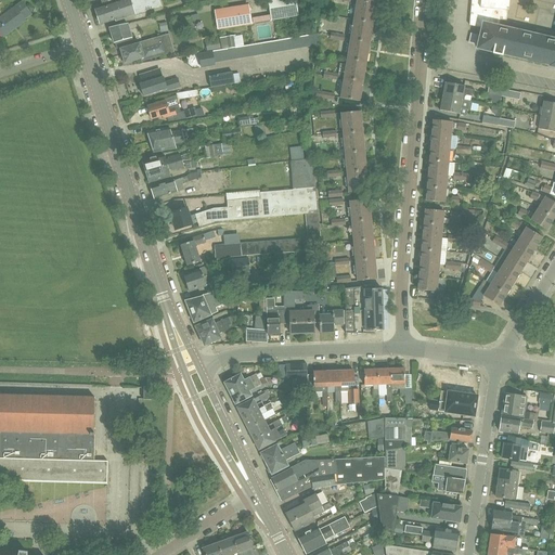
[(118,0),(115,1),(116,3),(118,11),(98,17),(100,24),(115,18),(115,21),(133,14),(162,5),(159,0),(118,0)]
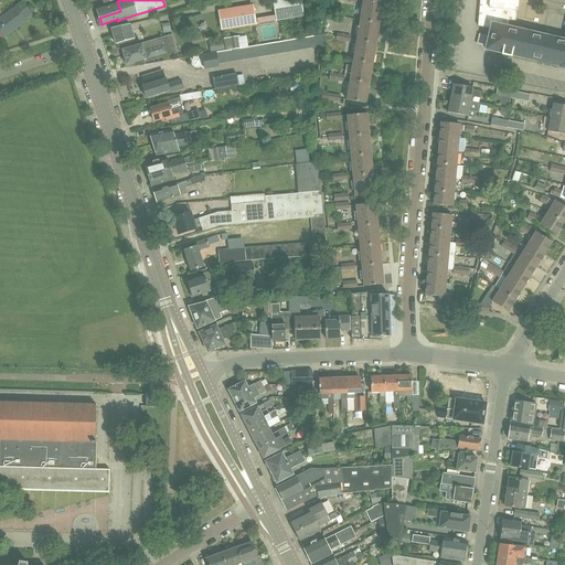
[(274,0),(274,2),(277,20),(304,16),(300,0),(274,0)]
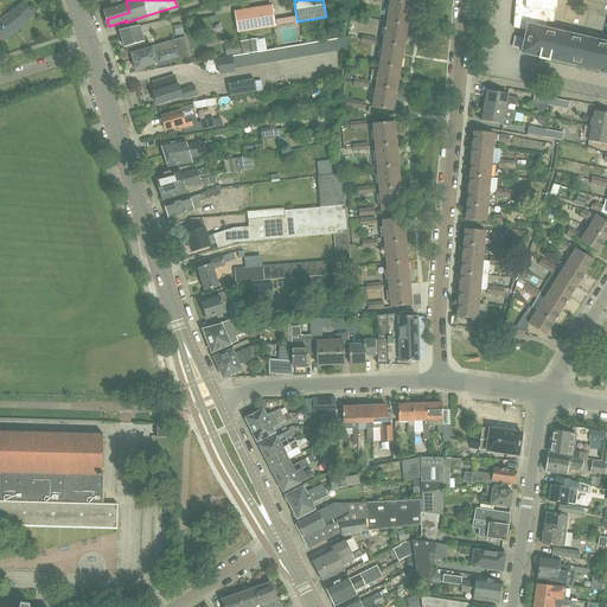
[(390,0),(387,21),(408,25),(411,4),(390,0)]
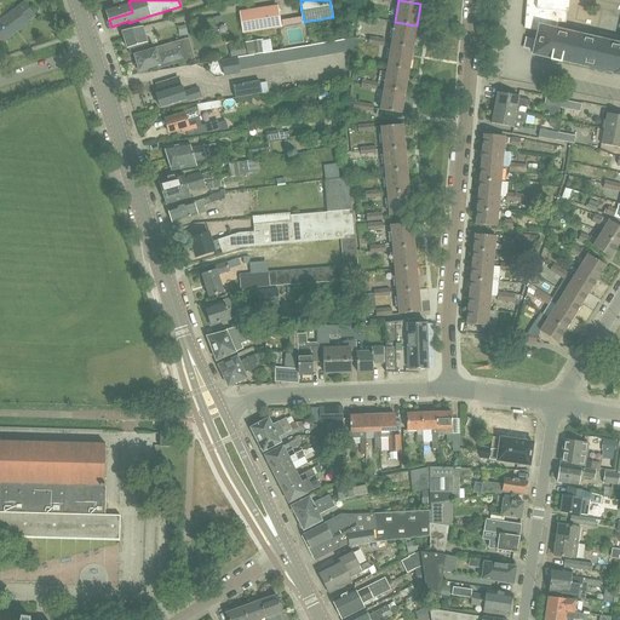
[(526,0),(524,28),(539,32),(540,26),(557,30),(558,22),(566,22),(567,11),(568,12),(568,0),(526,0)]
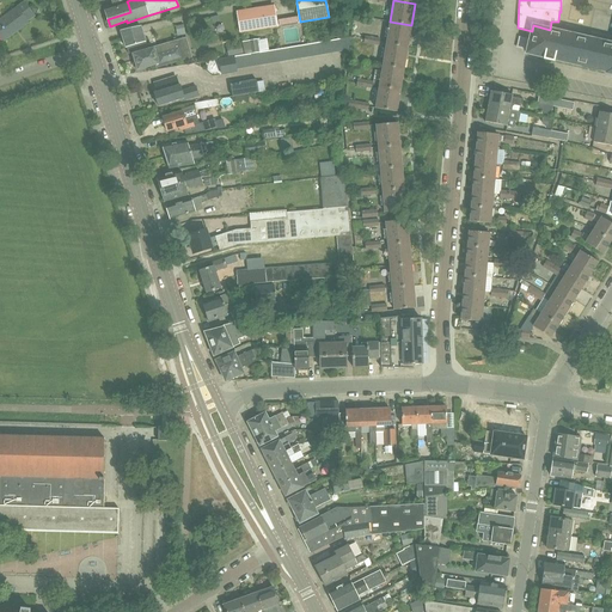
[(17,8),(0,20),(0,37),(2,41),(16,31),(14,30),(26,20),(25,19),(32,14),(24,2),(17,8)]
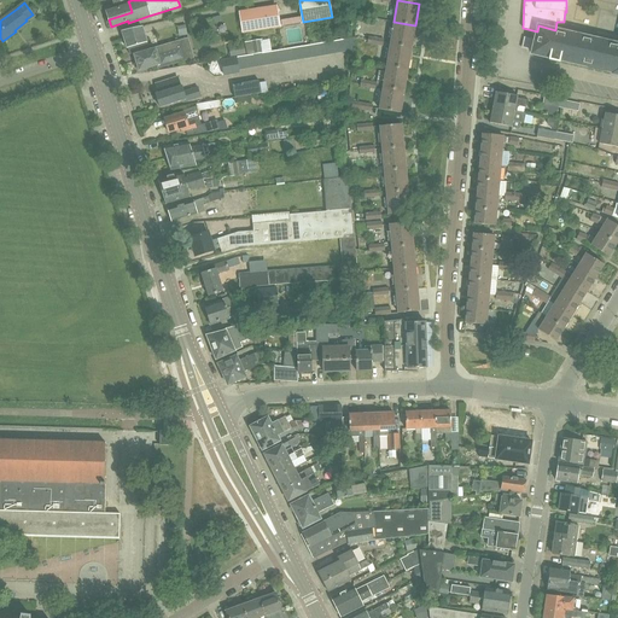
[(106,11),(109,19),(132,12),(129,4),(106,11)]
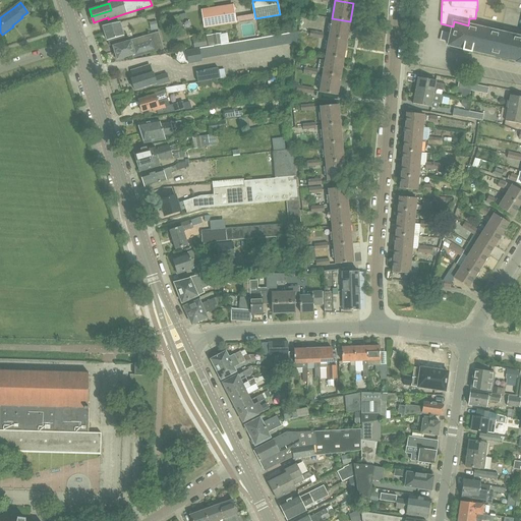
[(205,26),(235,21),(232,5),(203,10),(205,26)]
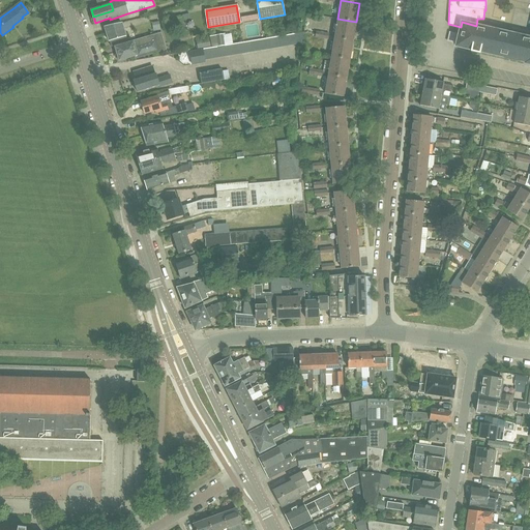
[(337,19),(334,37),(353,40),(356,22),(337,19)]
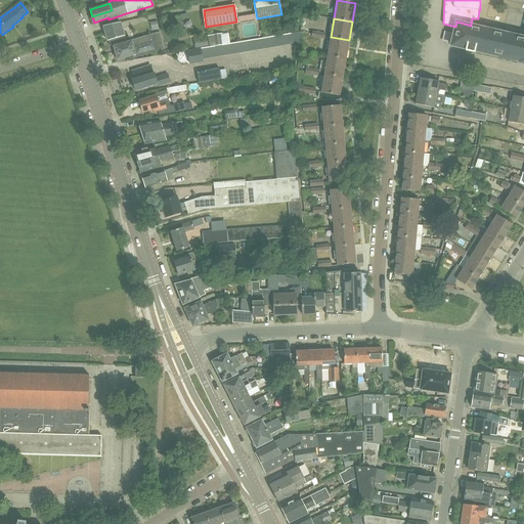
[(456,22),(455,27),(450,46),(465,49),(465,51),(474,53),(475,51),(519,61),(518,62),(523,63),(523,38),(471,26),(456,22)]
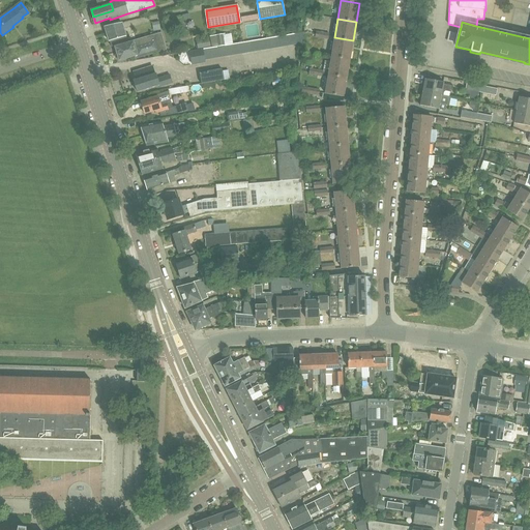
[(111,40),(113,46),(127,41),(122,23),(105,26),(109,41),(111,40)]
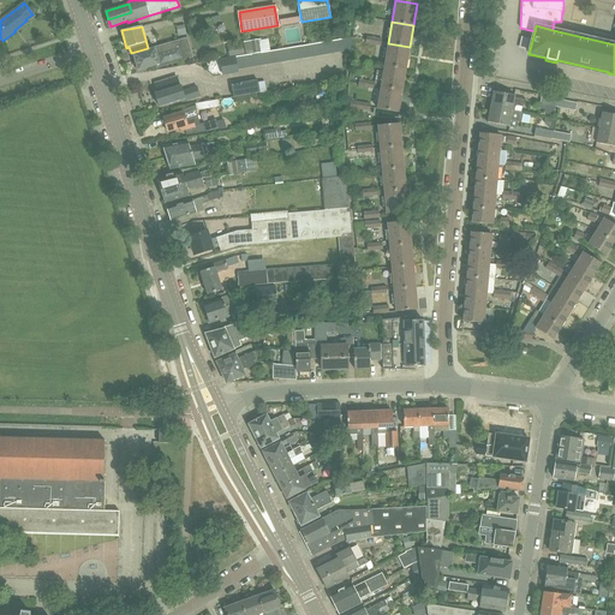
[(251,54),(261,53),(258,40),(249,41),(251,54)]
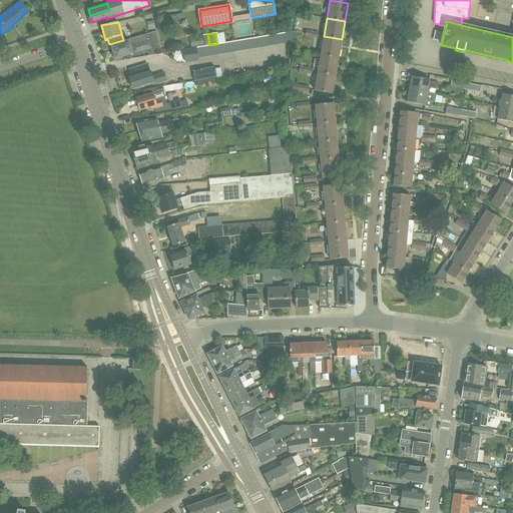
[(286,33),(279,34),(281,44),(288,42),(286,33)]
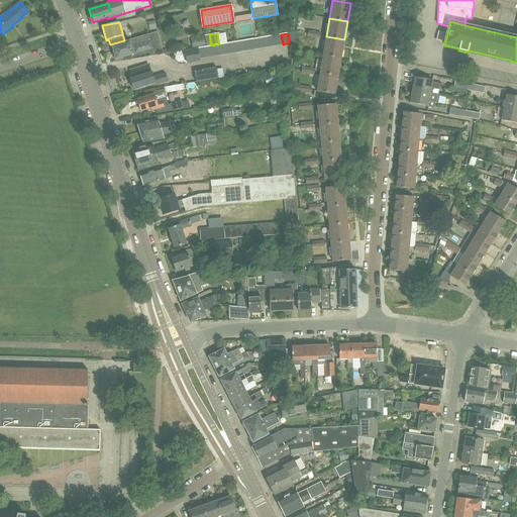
[(114,52),(112,54),(113,58),(116,58),(116,59),(133,54),(153,47),(149,34),(130,40),(112,45),(114,52)]
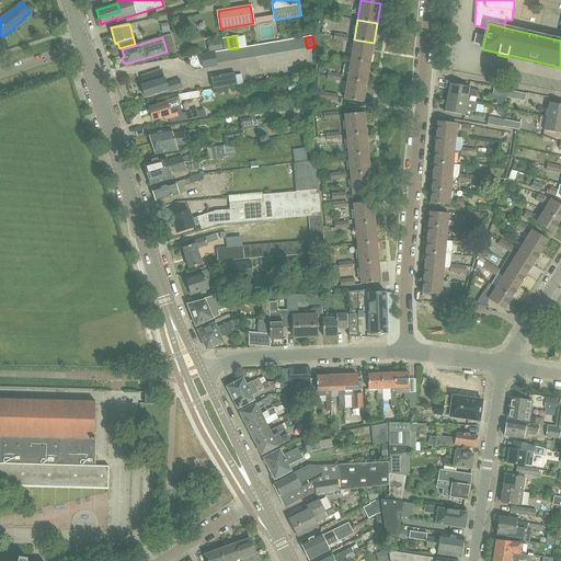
[(222,49),(220,38),(207,41),(208,52),(222,49)]
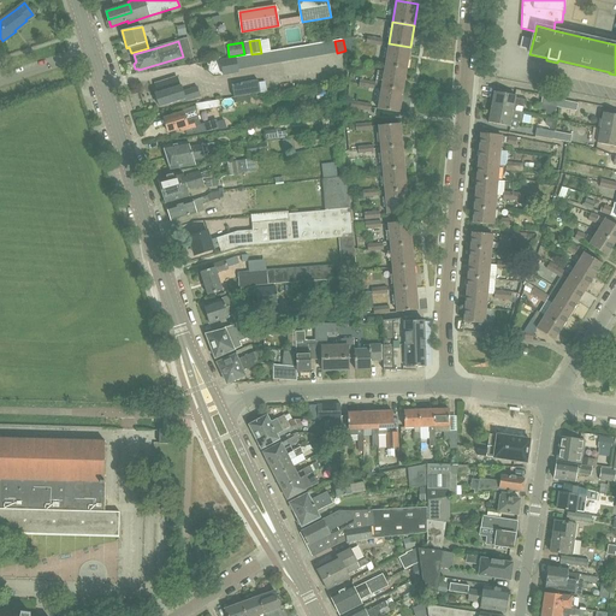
[(389,43),(385,64),(407,67),(410,47),(389,43)]
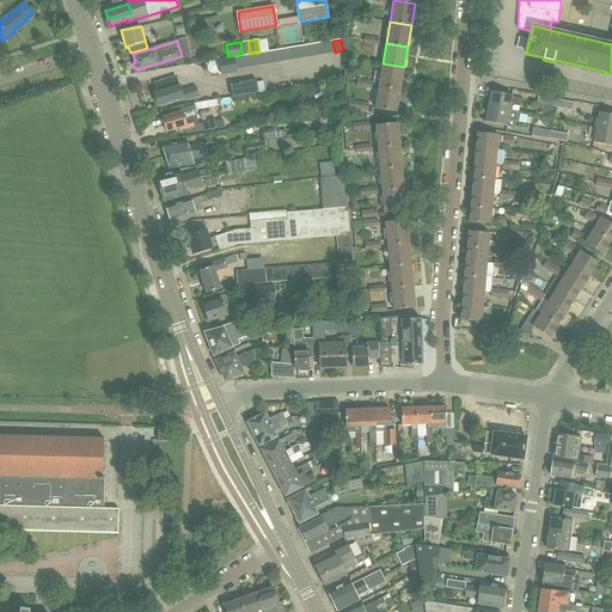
[(226,57),(219,59),(219,61),(221,75),(228,74),(237,73),(236,68),(234,56),(226,57)]
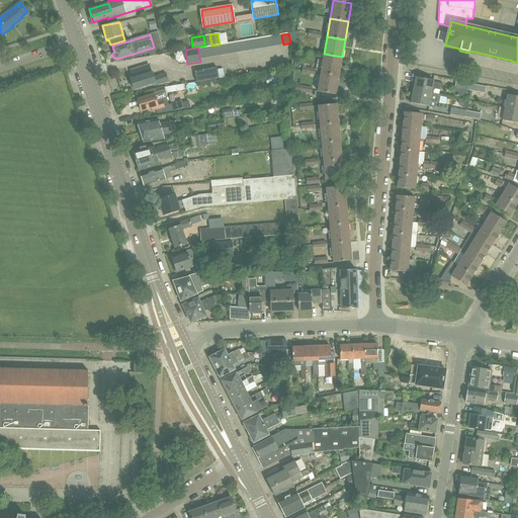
[(322,69),(321,72),(339,75),(342,57),(324,54),(323,61),(317,60),(316,68),(322,69)]
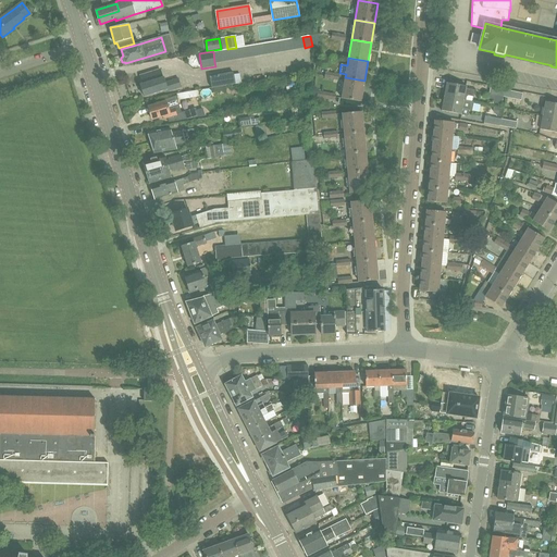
[(155,71),(139,76),(141,84),(141,85),(145,96),(166,89),(166,90),(181,86),(177,78),(164,83),(163,77),(160,78),(157,79),(155,71)]
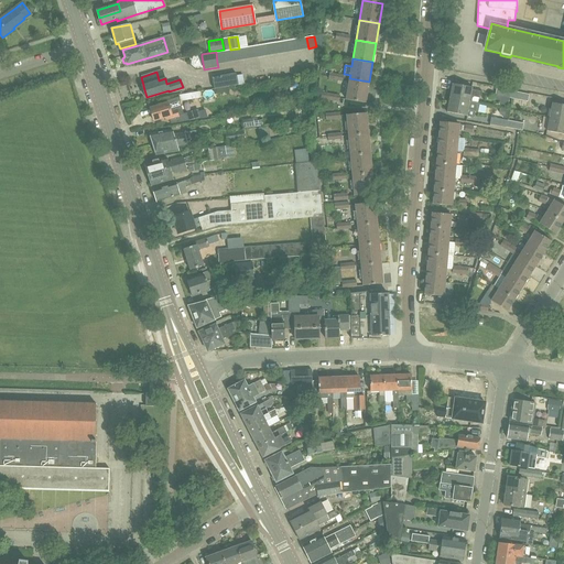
[(238,84),(236,74),(212,77),(213,88),(238,84)]
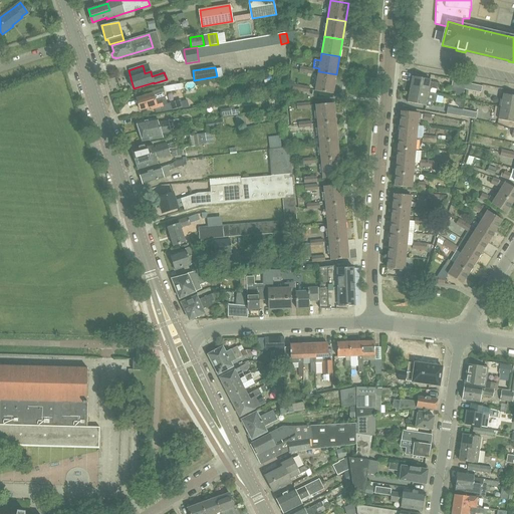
[(336,74),(318,71),(315,91),(332,94),(336,74)]
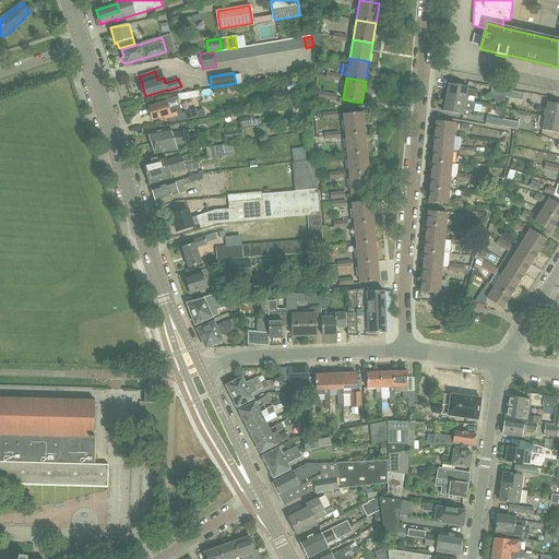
[(475,96),(477,94),(478,91),(467,88),(467,87),(448,83),(445,97),(465,100),(466,96),(468,94),(475,96)]
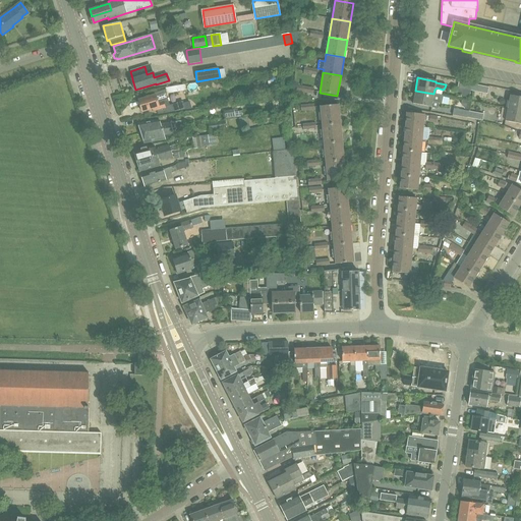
[(457,88),(472,91),(473,84),(458,81),(457,88)]
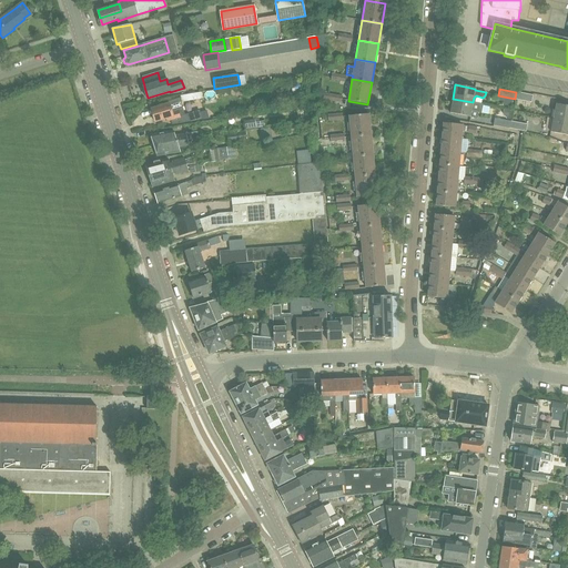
[(533,95),(516,92),(515,99),(530,102),(533,95)]
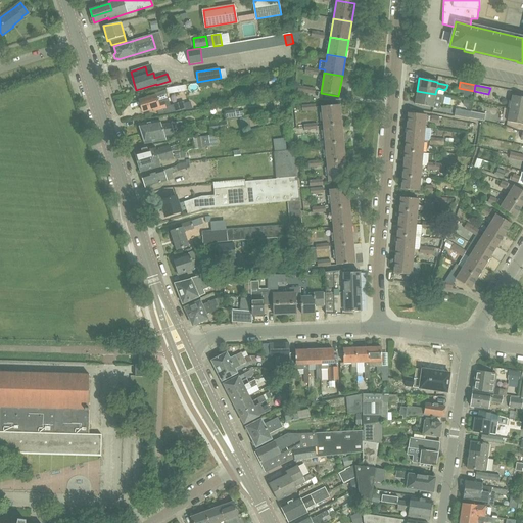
[(154,95),(139,100),(143,112),(152,109),(153,111),(156,110),(158,115),(168,113),(186,110),(192,109),(190,101),(184,102),(184,101),(171,105),(167,107),(164,102),(170,101),(168,94),(165,90),(154,94),(154,95)]
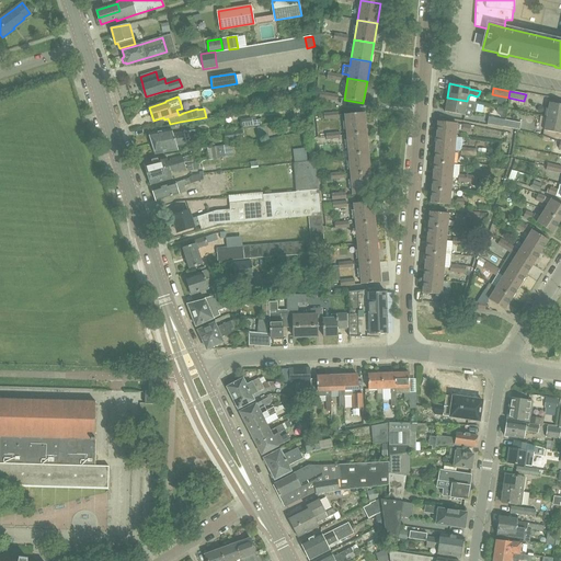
[(476,112),(477,103),(467,101),(447,98),(445,112),(465,115),(471,116),(471,112),(476,112)]
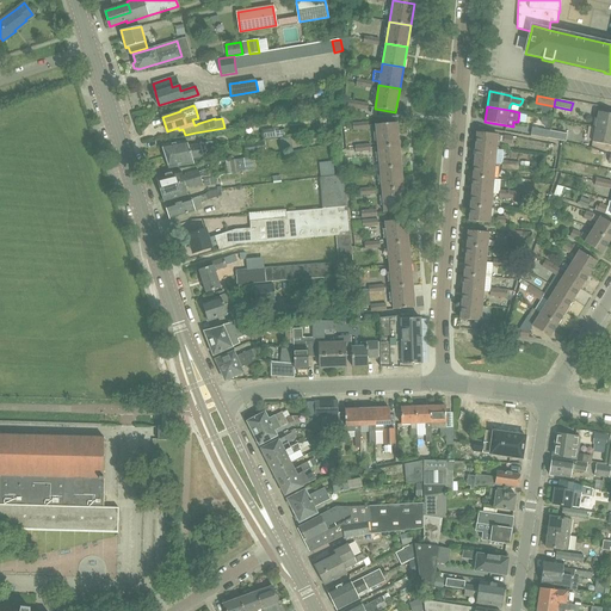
[(610,113),(598,111),(594,127),(610,130),(610,113)]
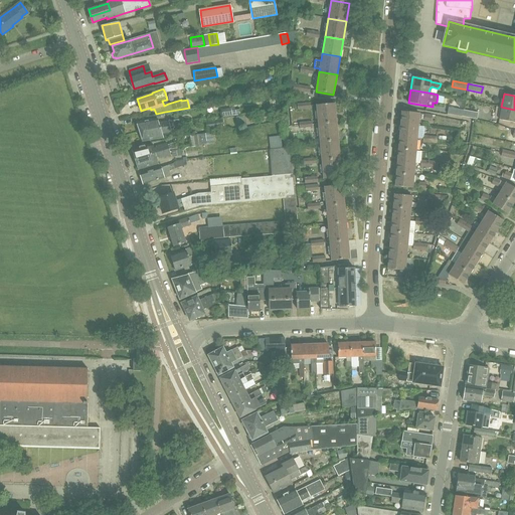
[(316,105),(318,123),(336,121),(334,104),(316,105)]
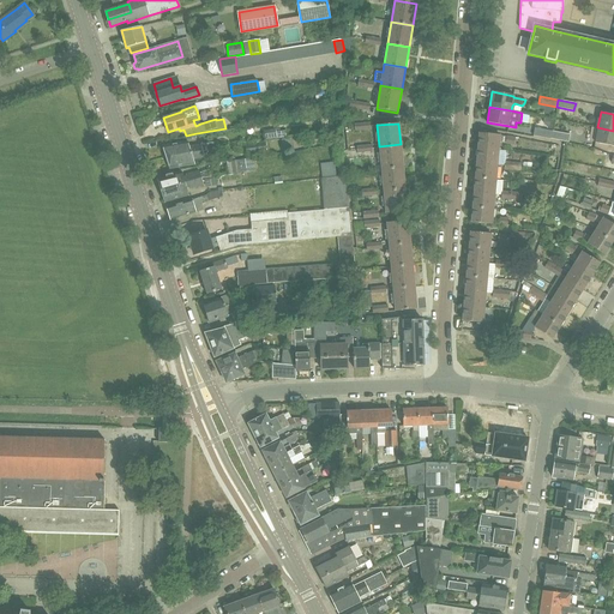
[(613,131),(597,127),(595,143),(613,146),(613,131)]
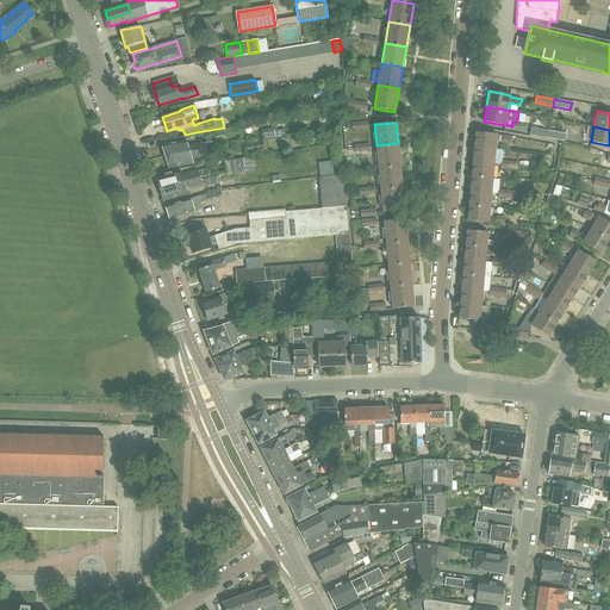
[(275,128),(263,130),(265,141),(278,138),(277,131),(275,128)]
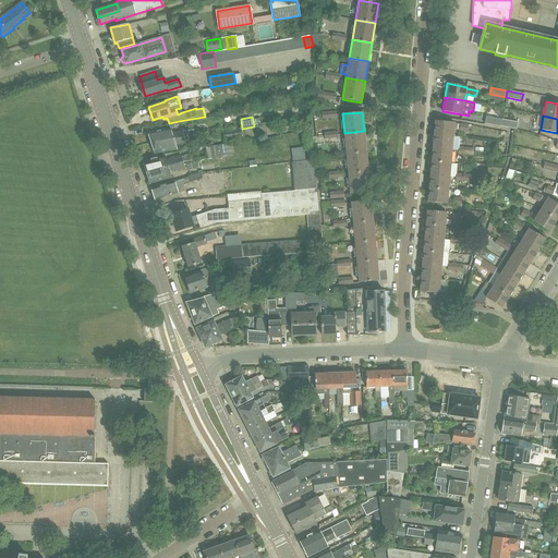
[(485,117),(484,123),(500,126),(501,120),(485,117)]
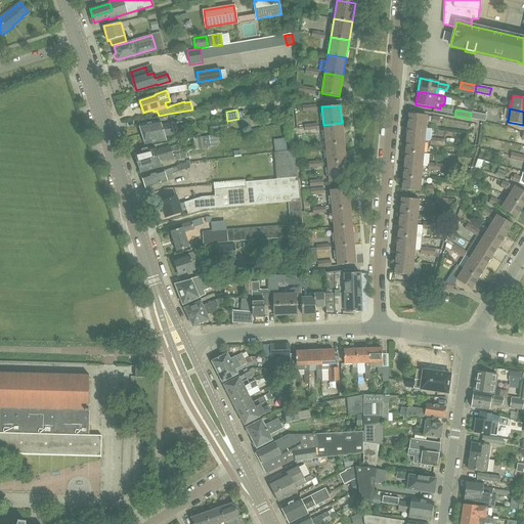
[(486,115),(471,113),(470,119),(484,122),(486,115)]
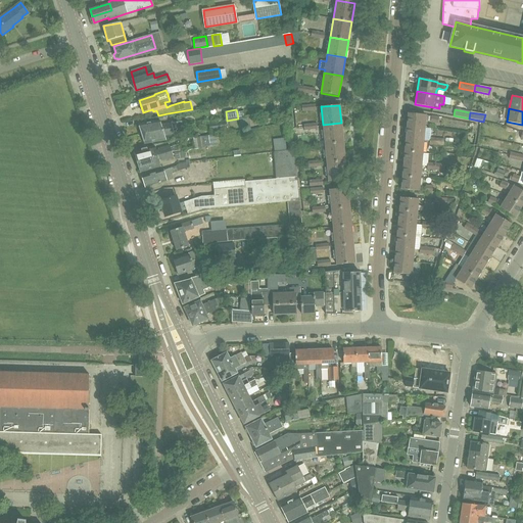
[(408,114),(407,128),(424,129),(425,122),(438,124),(439,119),(425,116),(408,114)]
